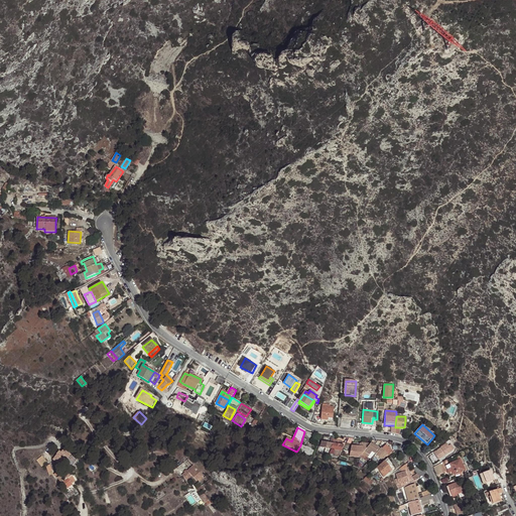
[(333,443),(331,449),(341,450),(343,445),(337,444),(338,441),(333,440),(333,443)]
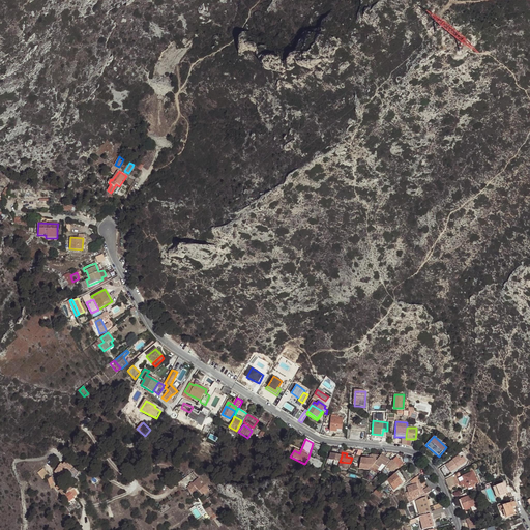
[(375,462),(380,455),(372,454),(370,455),(370,458),(361,458),(359,469),(369,469),(373,465),(375,462)]
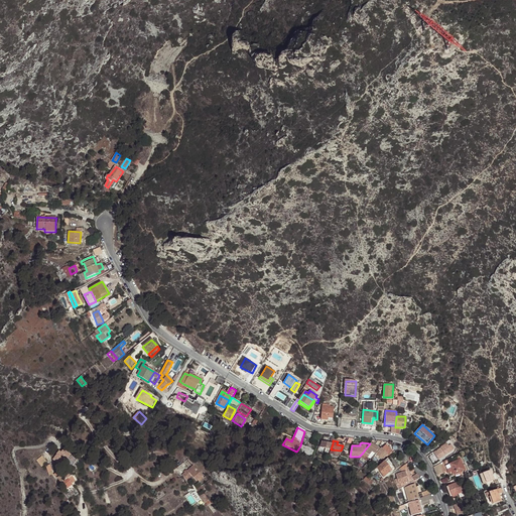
[(370,443),(365,449),(370,454),(373,450),(376,453),(380,448),(370,443)]
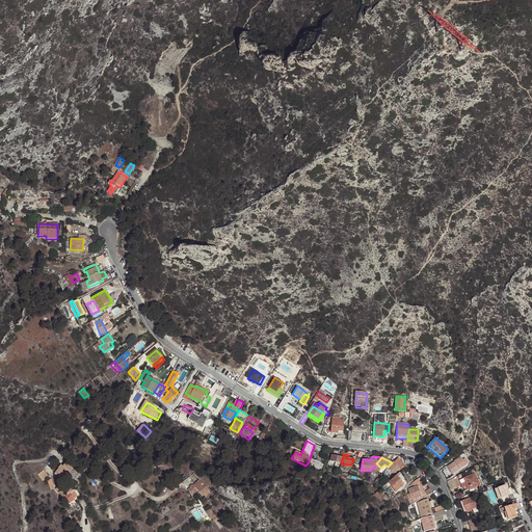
[(394,462),(399,469),(400,470),(404,466),(398,458),(394,462)]
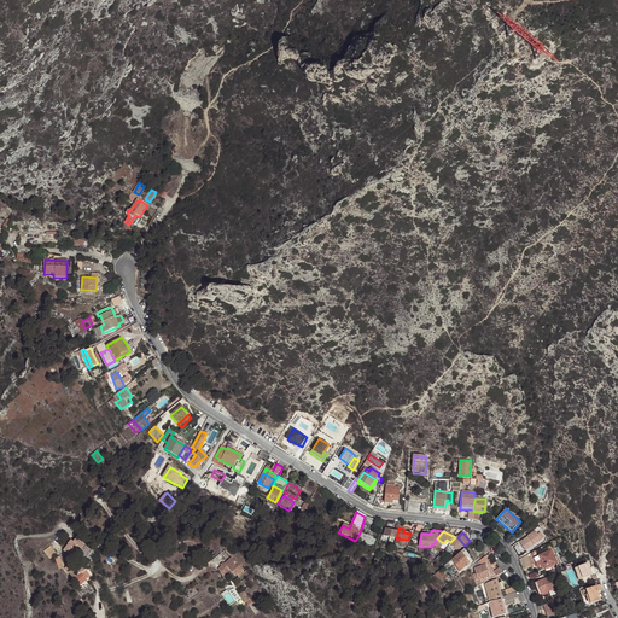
[(528,537),(519,542),(525,551),(544,538),(542,535),(538,536),(536,532),(529,537),(528,537)]
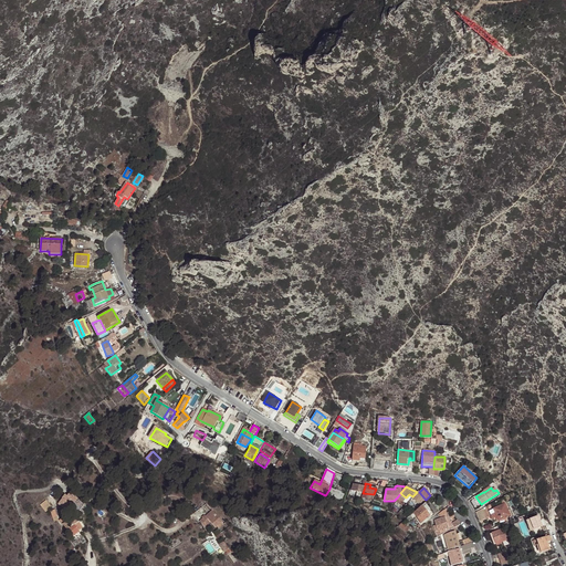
[(329,489),(326,494),(331,495),(335,498),(339,500),(342,494),(329,489)]
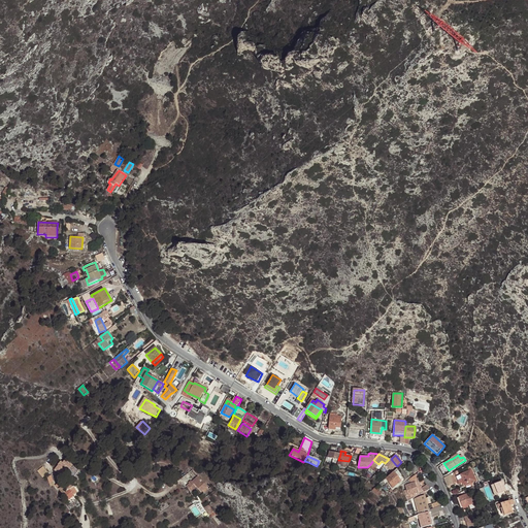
[(404,462),(414,476),(419,472),(415,465),(409,458),(404,462)]
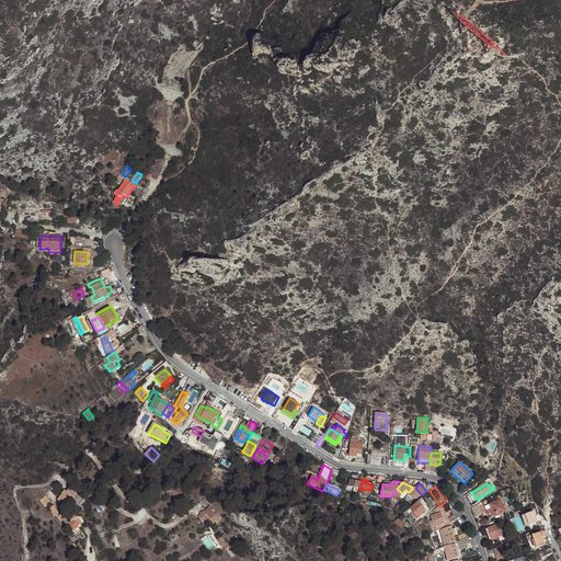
[(414,488),(409,493),(415,500),(421,494),(415,488),(414,488)]
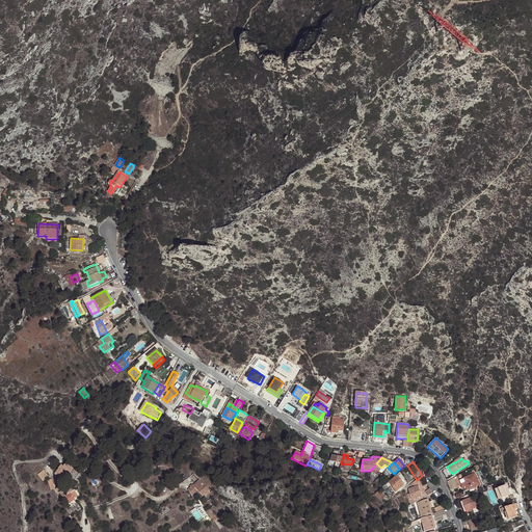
[(52,474),(68,485),(77,473),(62,463),(60,467),(58,466),(55,469),(56,470),(52,474)]
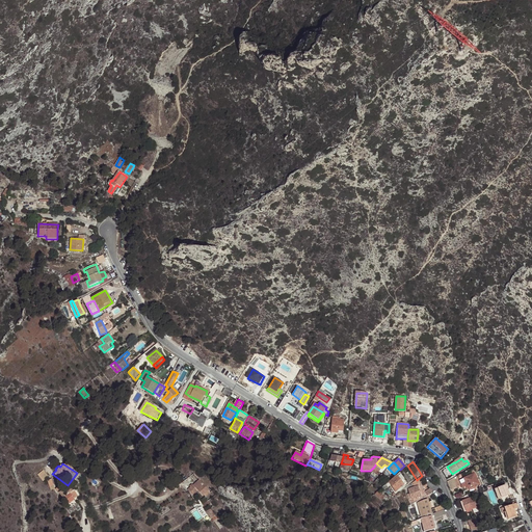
[(35,477),(41,482),(46,478),(41,472),(35,477)]
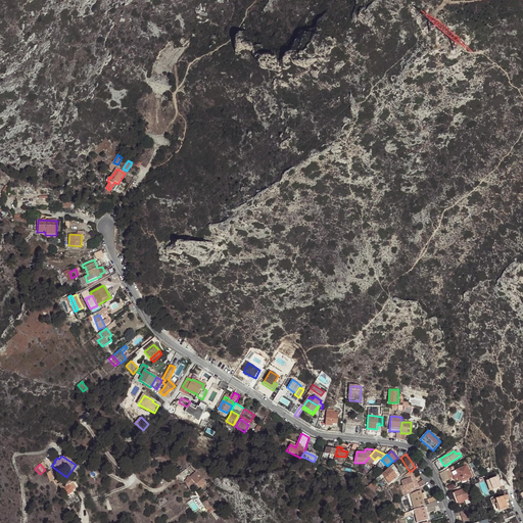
[(392,465),(389,468),(396,477),(398,479),(401,476),(392,465)]
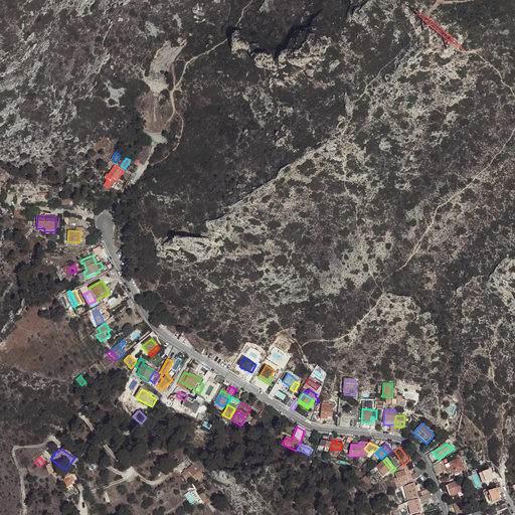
[(453,475),(454,475),(464,470),(460,460),(449,464),(453,474),(453,475)]
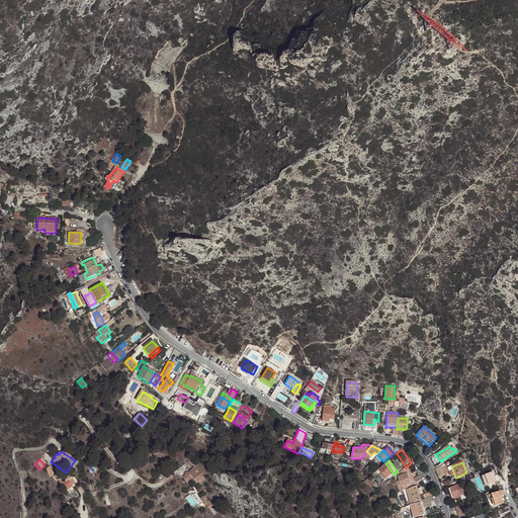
[(385,463),(377,470),(384,479),(393,472),(385,463)]
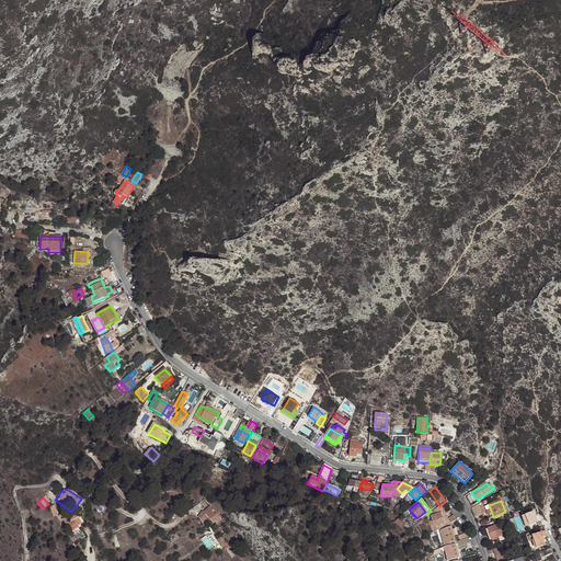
[(511,514),(519,510),(516,503),(508,506),(511,514)]
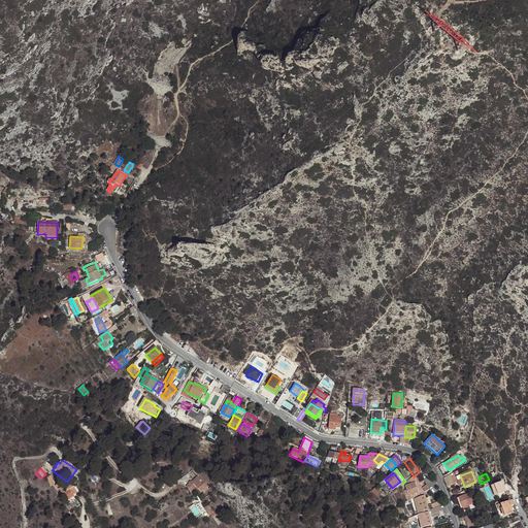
[(448,475),(443,477),(446,484),(447,486),(458,481),(456,476),(455,475),(451,479),(448,475)]
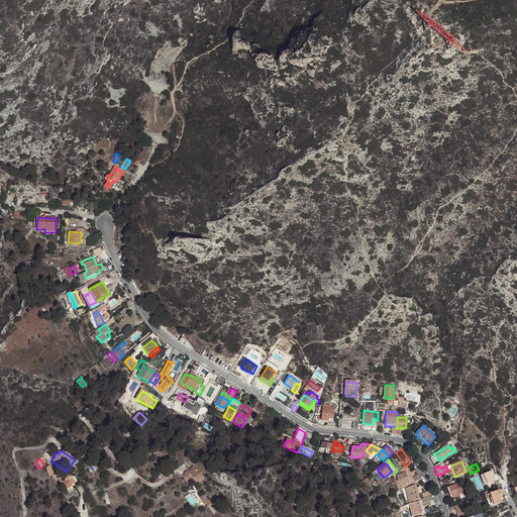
[(204,480),(194,468),(182,477),(186,482),(191,477),(196,483),(198,482),(199,483),(204,480)]
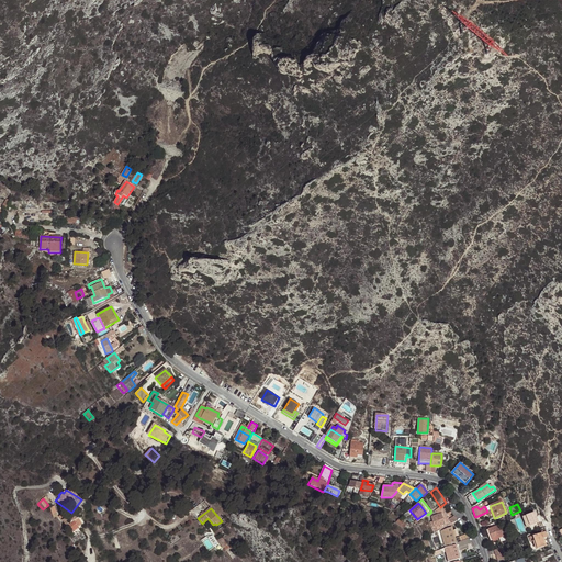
[(62,521),(71,532),(78,527),(77,526),(81,523),(75,514),(72,512),(71,513),(65,519),(60,515),(57,517),(62,521)]
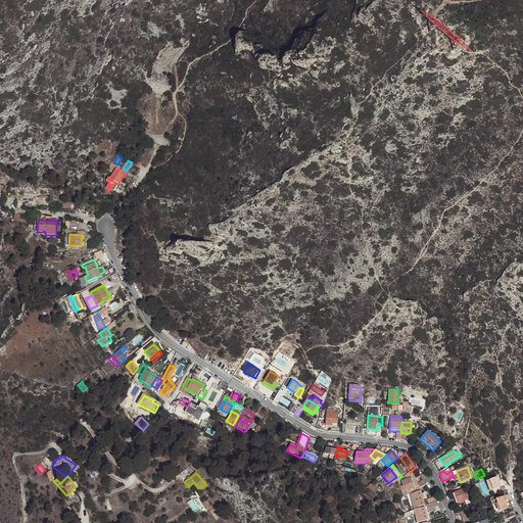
[(493,490),(506,486),(503,476),(489,480),(493,490)]
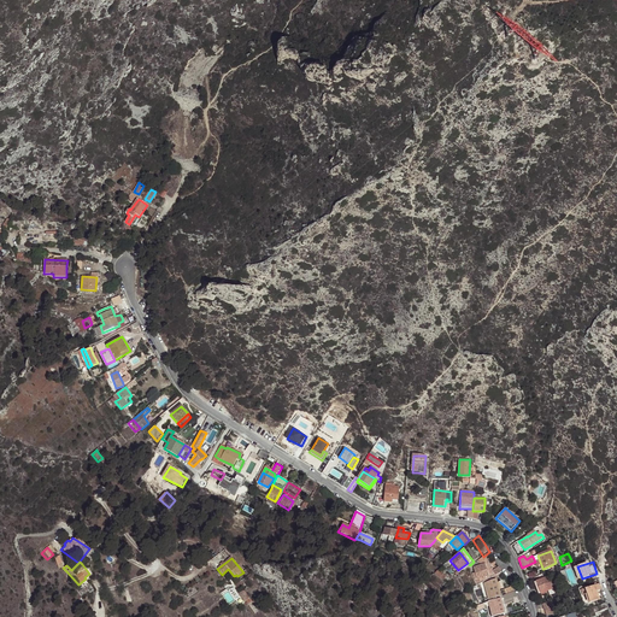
[(475,573),(477,579),(487,575),(485,564),(475,568),(475,573)]
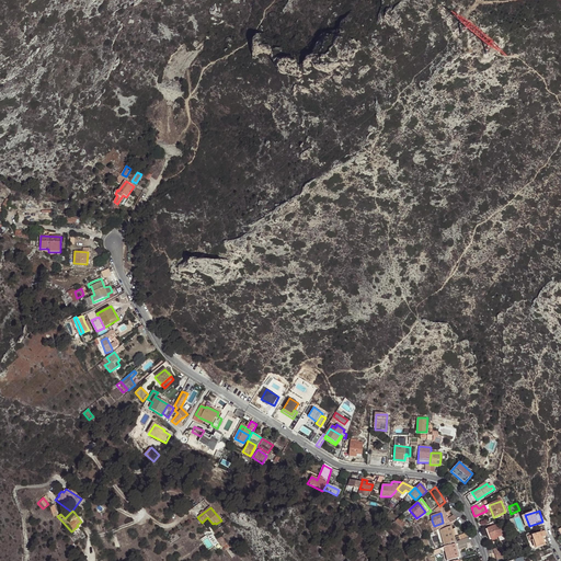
[(490,522),(485,524),(489,534),(490,534),(492,538),(504,534),(500,523),(492,526),(490,522)]
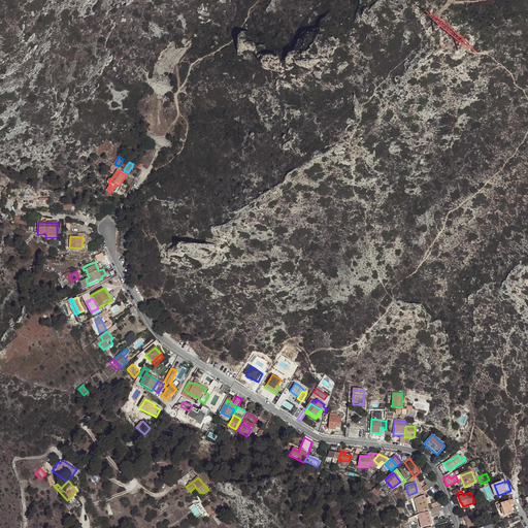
[(414,498),(417,513),(427,510),(425,504),(424,498),(424,495),(414,498)]
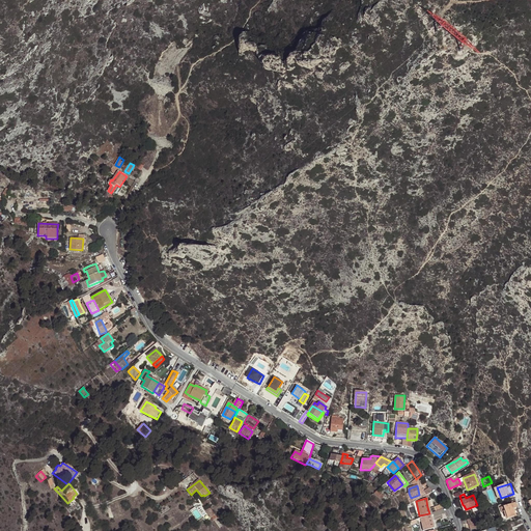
[(218,518),(206,502),(202,504),(214,520),(218,518)]
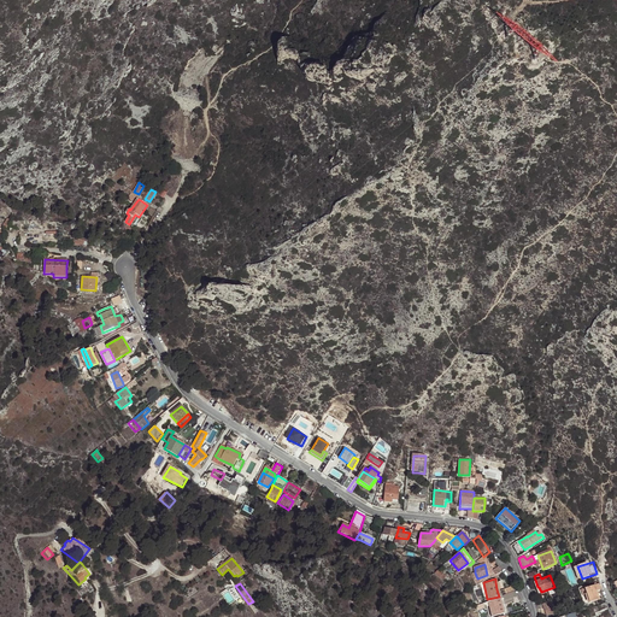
[(585,588),(589,603),(598,600),(594,592),(597,592),(594,586),(585,588)]
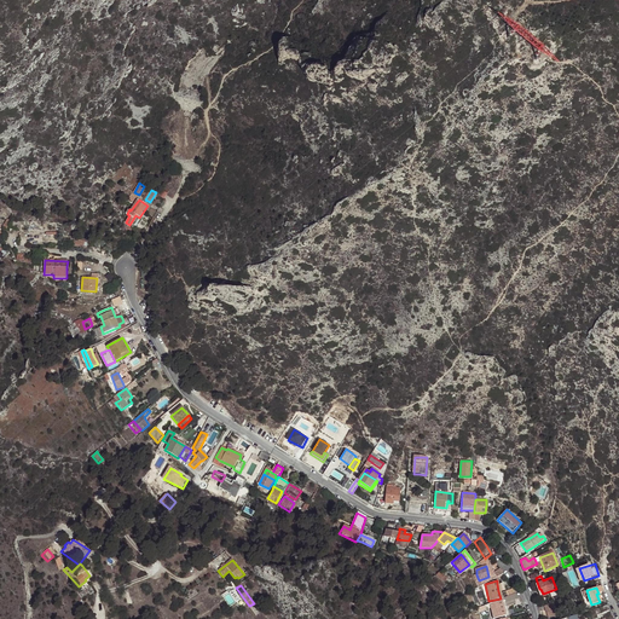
[(493,618),(504,617),(503,608),(502,603),(501,601),(489,603),(491,618),(493,618)]
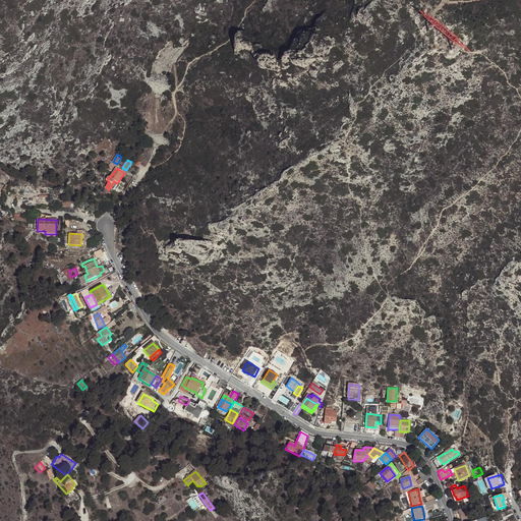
[(465,507),(458,510),(462,520),(469,517),(465,507)]
